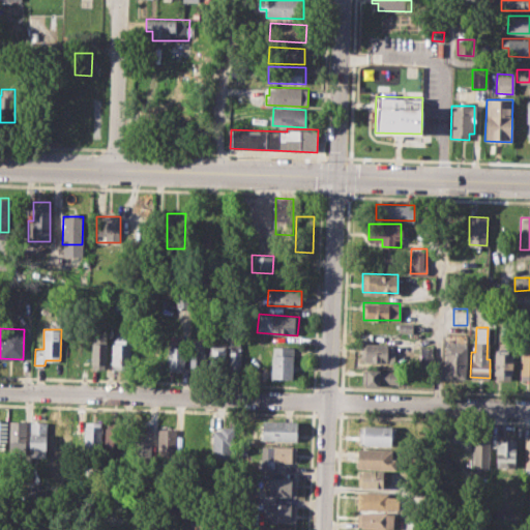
[(92,332),(107,332),(106,369),(91,367),(92,332)]
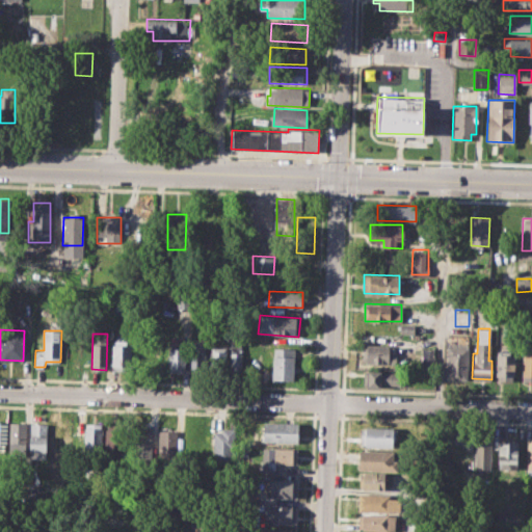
[(231,337),(242,337),(241,376),(230,376),(231,337)]
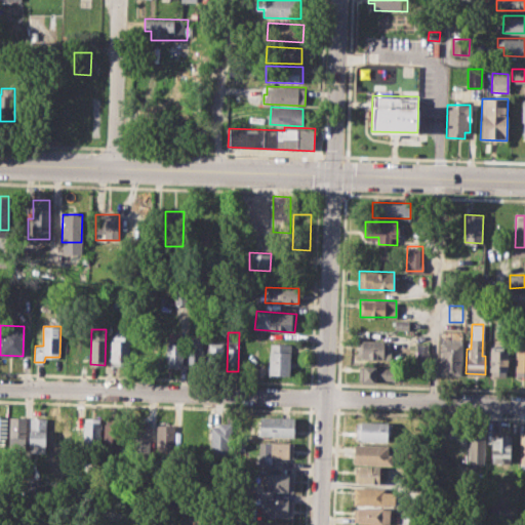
[(112,335),(126,335),(126,339),(130,339),(130,365),(111,365),(112,335)]
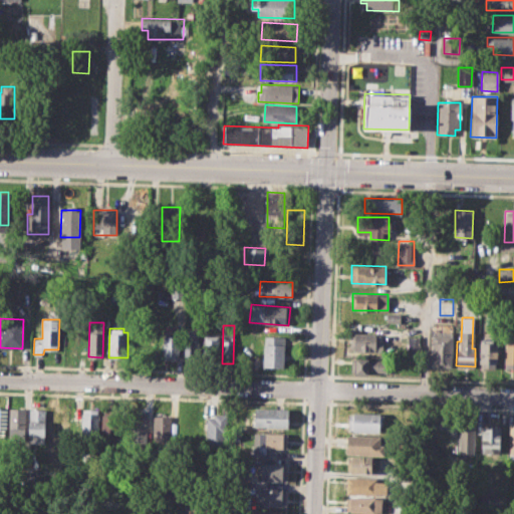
[(165,329),(181,330),(180,360),(164,360),(165,329)]
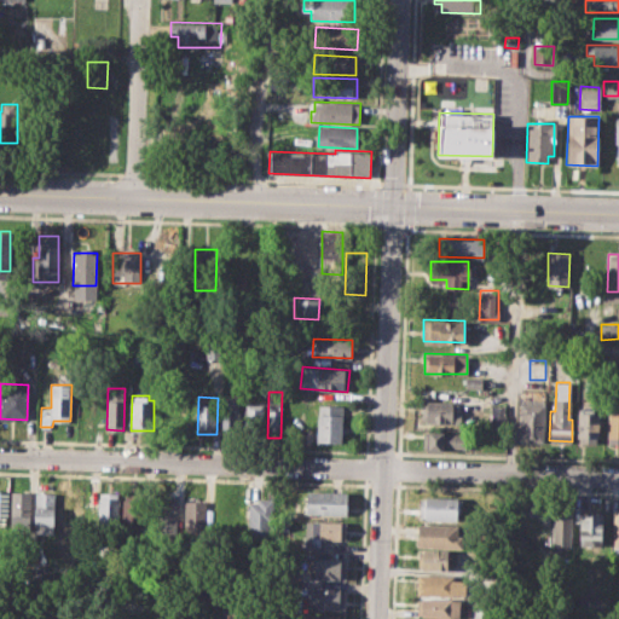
[(223,397),(239,397),(239,437),(223,437),(223,397)]
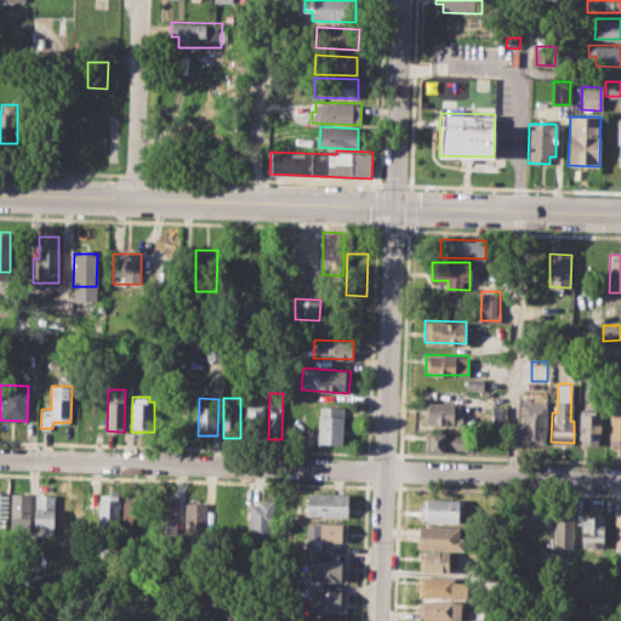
[(522,440),(522,398),(546,399),(545,442),(522,440)]
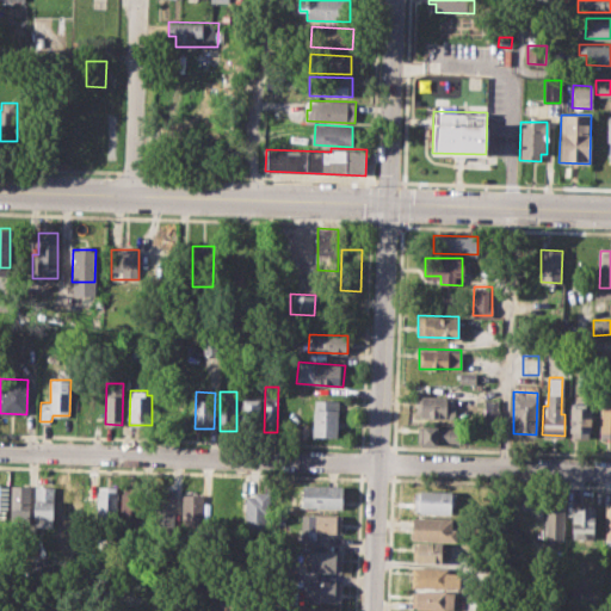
[(610,436),(599,436),(602,394),(610,394),(610,436)]
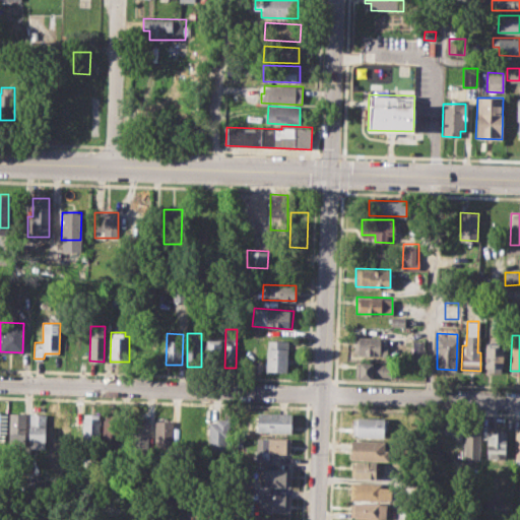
[(353,337),(385,337),(385,355),(358,354),(358,351),(353,351),(353,337)]
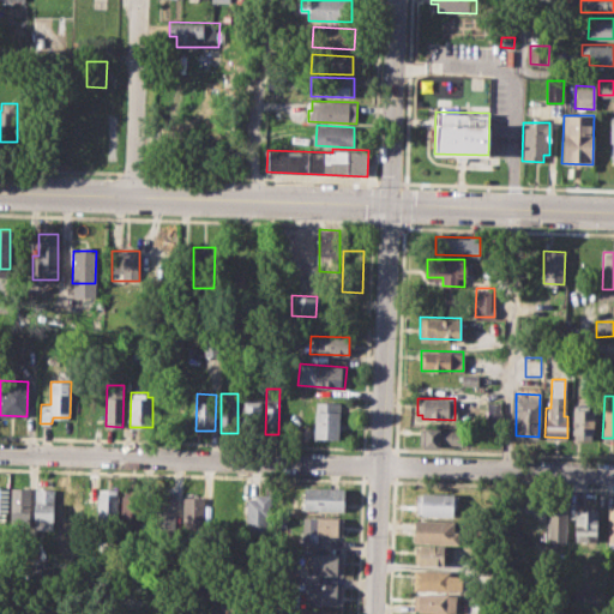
[(244,401),(262,401),(260,433),(244,432),(244,401)]
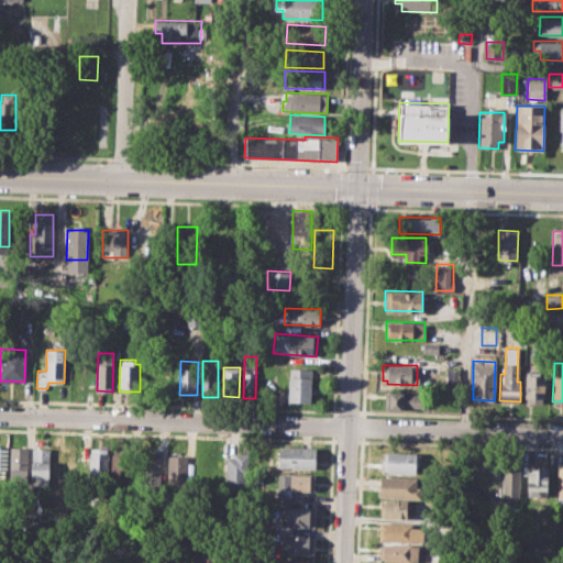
[(289,367),(310,368),(309,403),(288,403),(289,367)]
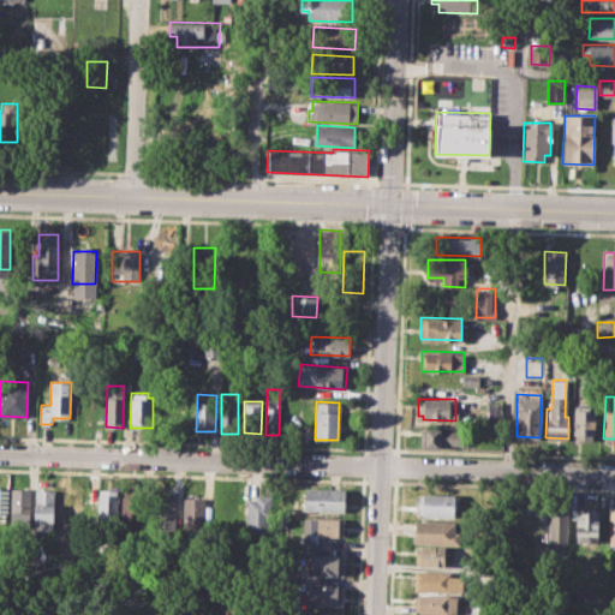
[(487,401),(502,401),(502,428),(487,428),(487,401)]
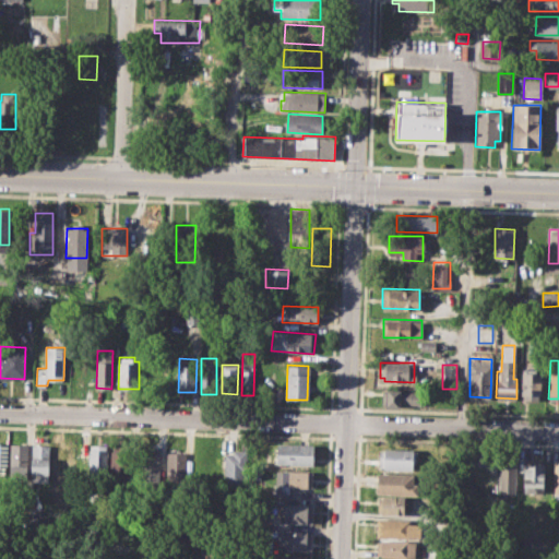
[(520,397),(522,367),(537,368),(537,371),(542,371),(540,399),(520,397)]
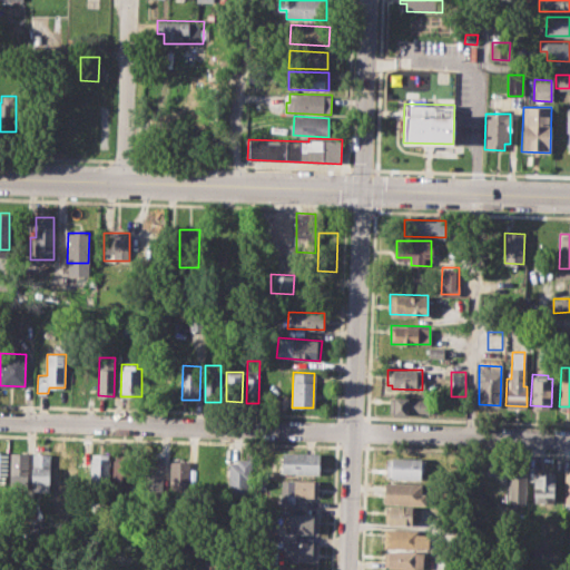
[(390,396),(428,397),(428,412),(406,411),(406,415),(390,415),(390,396)]
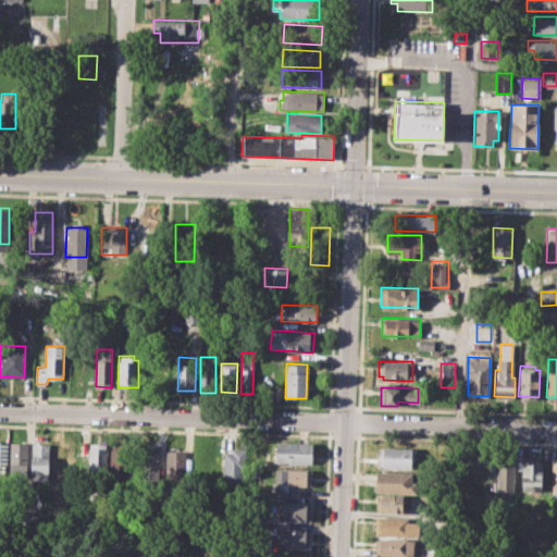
[(276,441),(312,443),(311,463),(275,462),(276,441)]
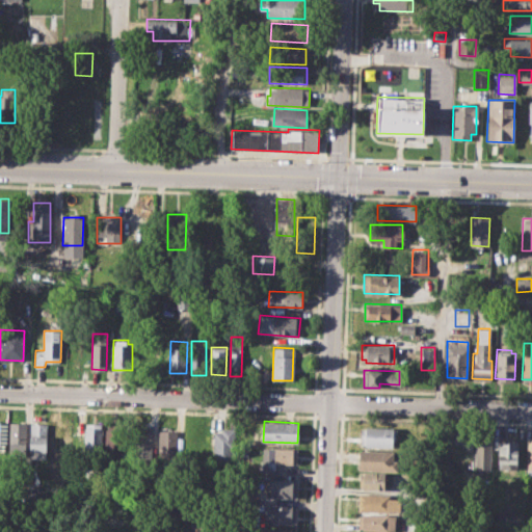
[(9,422),(8,454),(25,455),(26,423),(9,422)]
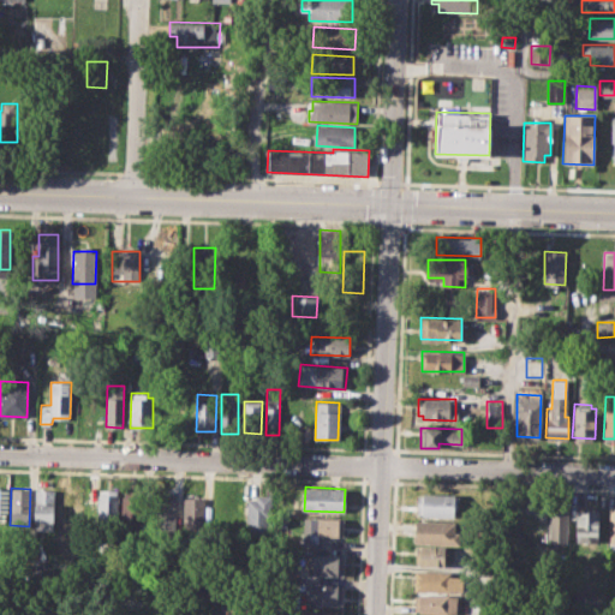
[(36,489),(34,530),(53,530),(54,490),(36,489)]
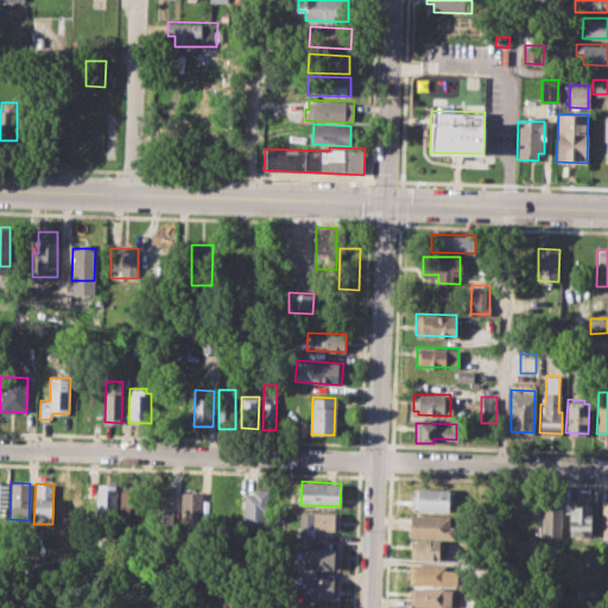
[(57,483),(56,523),(69,523),(70,485),(57,483)]
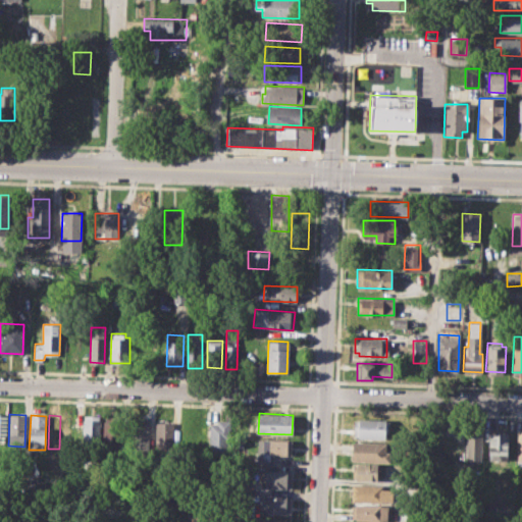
[(83,415),(99,415),(99,447),(82,447),(83,415)]
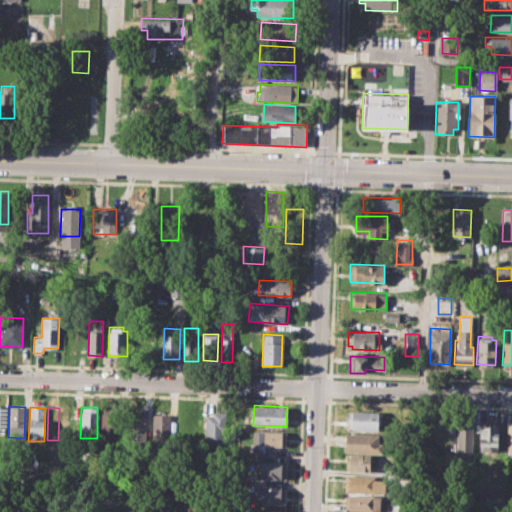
[(102,407),(111,408),(111,412),(119,413),(118,439),(106,439),(106,432),(101,432),(102,407)]
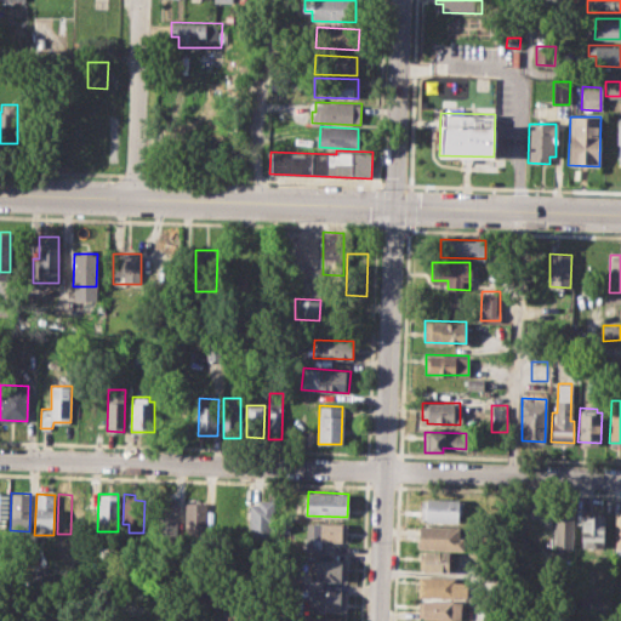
[(157,495),(155,534),(176,534),(177,496),(157,495)]
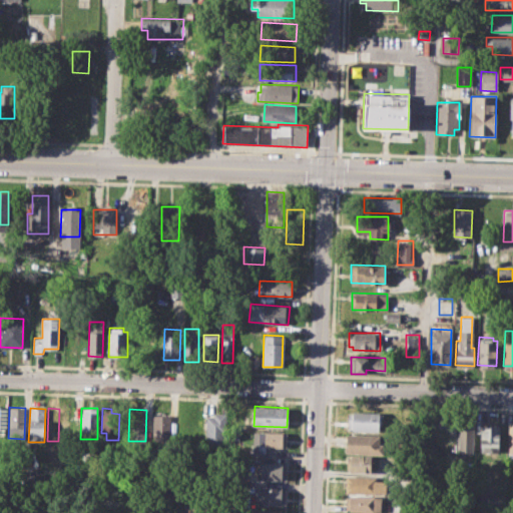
[(152,415),(156,415),(156,411),(165,411),(165,415),(170,415),(170,441),(151,440),(152,415)]
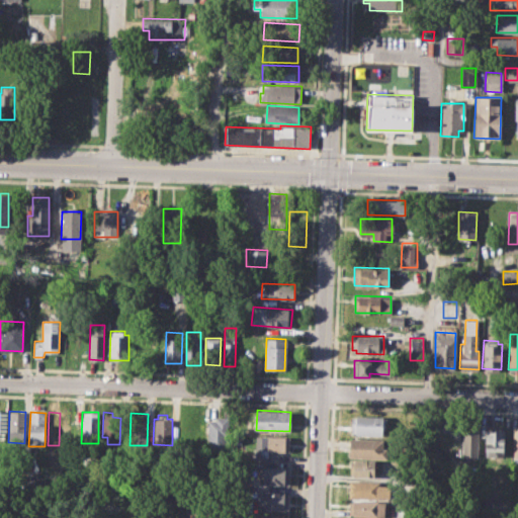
[(207,420),(214,420),(214,416),(229,416),(229,451),(207,451),(207,420)]
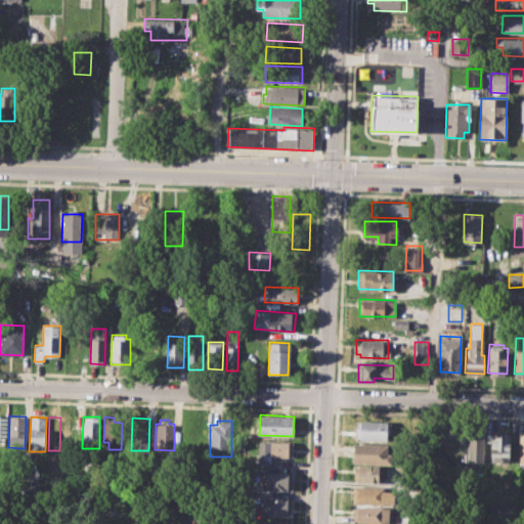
[(357,421),(391,423),(390,434),(386,434),(386,440),(356,438),(357,421)]
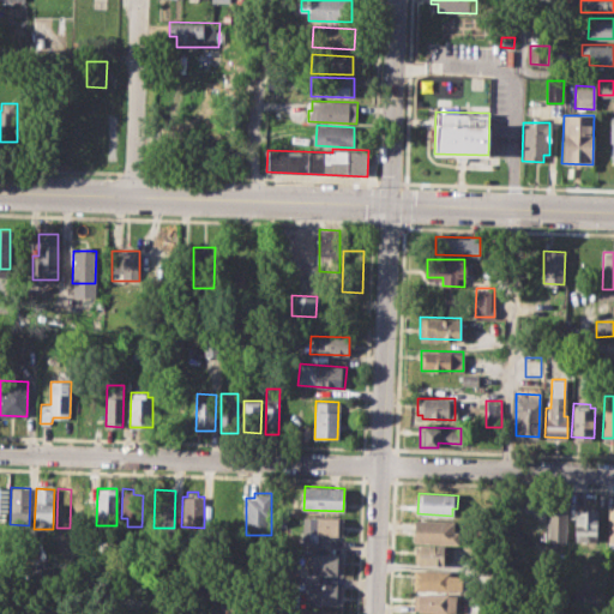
[(548,501),(567,503),(566,541),(547,540),(548,501)]
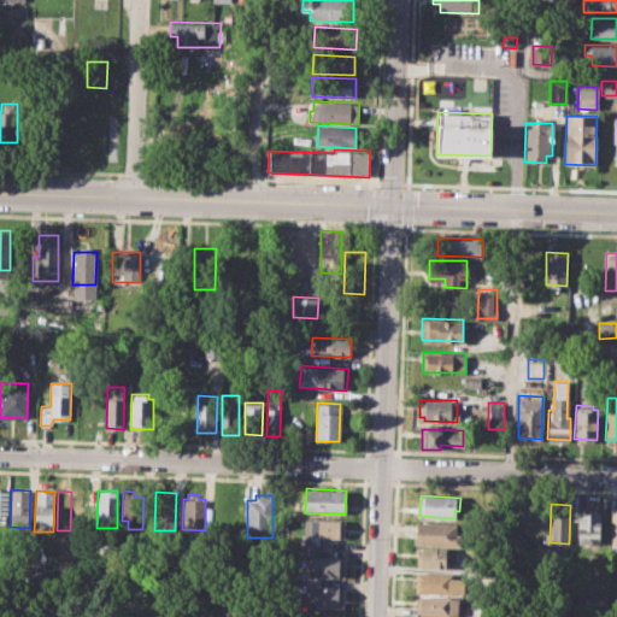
[(579,507),(600,509),(599,544),(577,544),(579,507)]
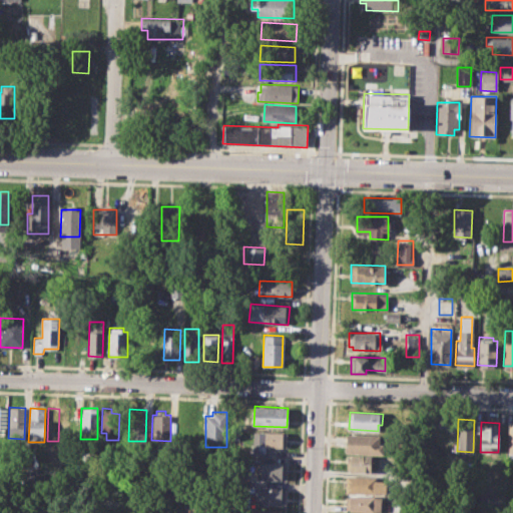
[(255,432),(286,433),(286,450),(255,449),(255,432)]
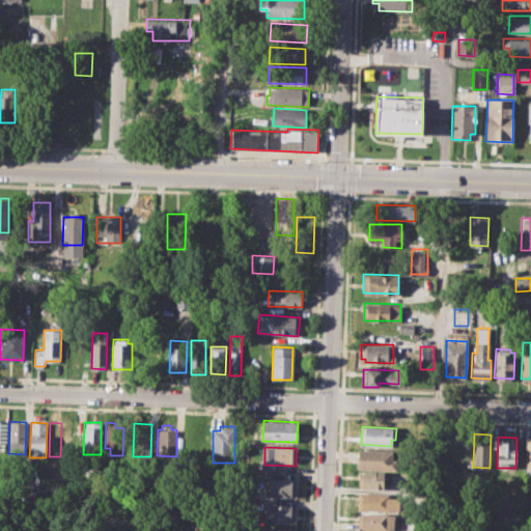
[(359,449),(392,450),(392,458),(399,459),(399,469),(358,468),(359,449)]
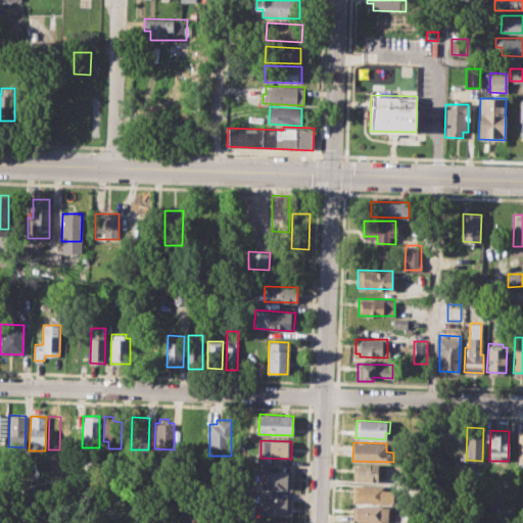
[(355,465),(377,465),(377,481),(355,481),(355,465)]
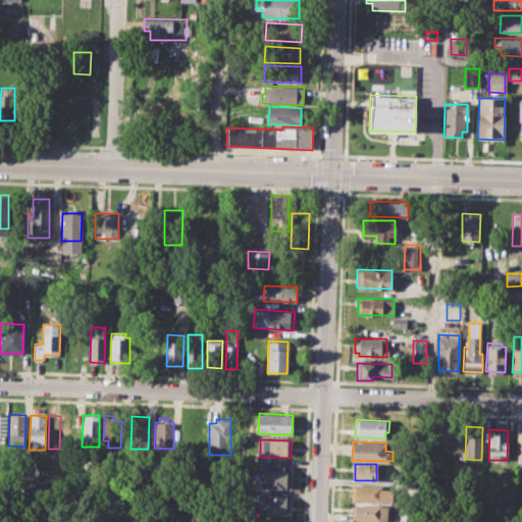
[(261,470),(291,470),(291,488),(261,487),(261,470)]
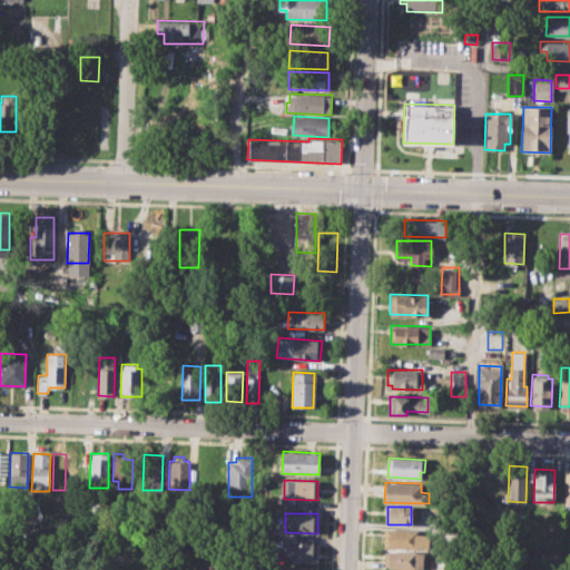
[(384,528),(418,529),(418,533),(429,533),(429,549),(383,548),(384,528)]
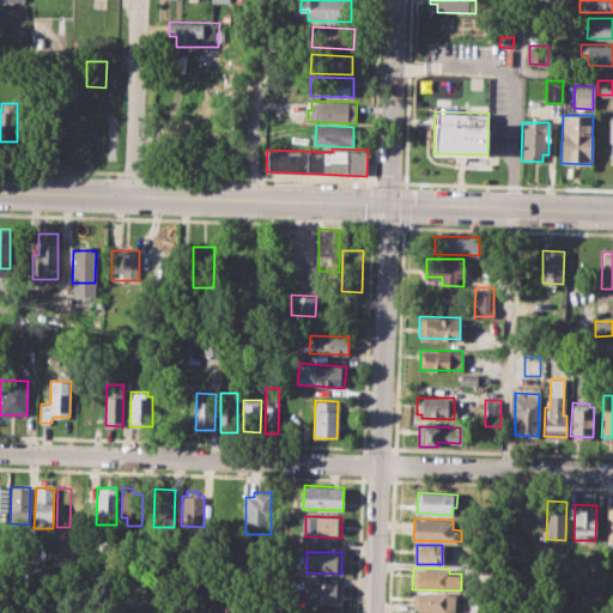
[(307,584),(313,584),(313,580),(340,582),(339,604),(310,602),(311,596),(305,596),(307,584)]
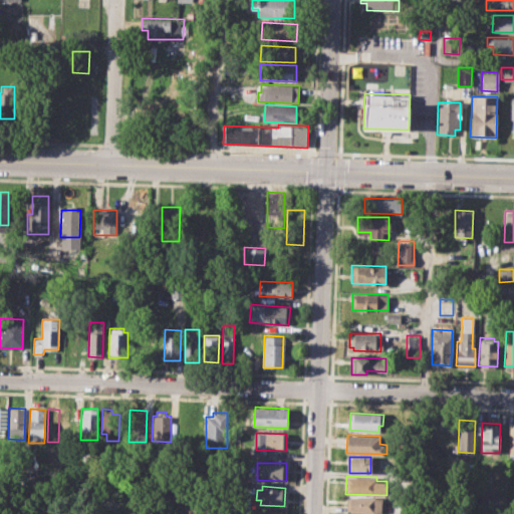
[(469,487),(488,487),(487,504),(469,503),(469,487)]
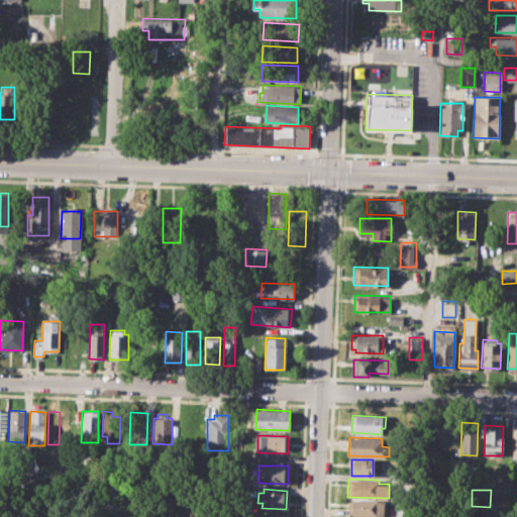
[(349,500),(385,500),(384,516),(348,515),(349,500)]
